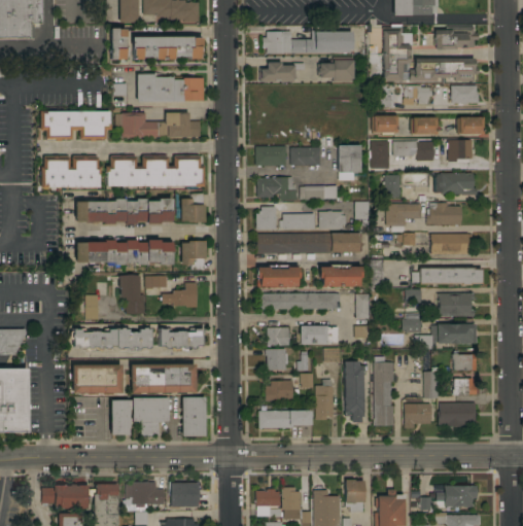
[(0,0),(42,0),(42,24),(36,24),(36,38),(0,38),(0,0)]
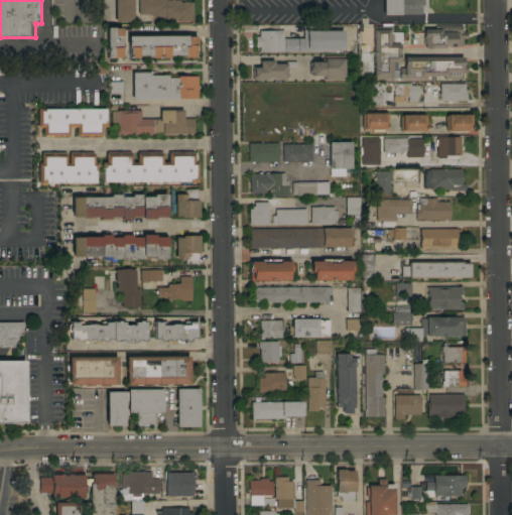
[(118,0),(136,0),(136,16),(138,16),(138,21),(135,21),(135,22),(118,22),(118,0)]
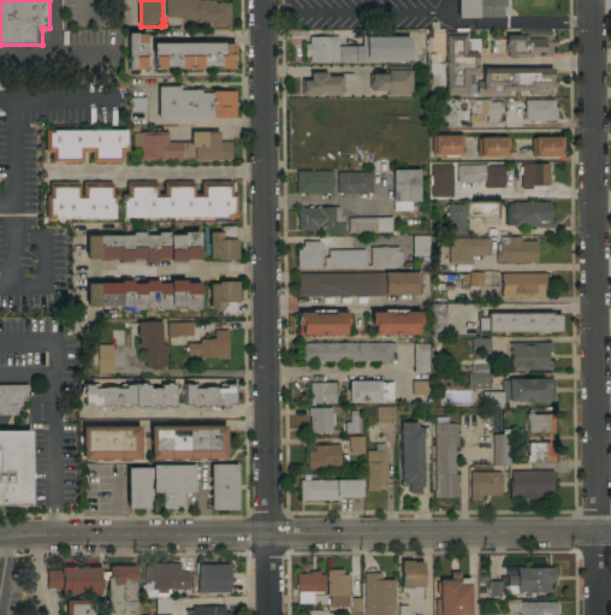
[(168,0),(218,0),(218,3),(223,3),(223,1),(226,1),(226,3),(233,3),(233,25),(215,27),(215,23),(200,23),(200,21),(184,21),(184,17),(168,17),(168,0)]
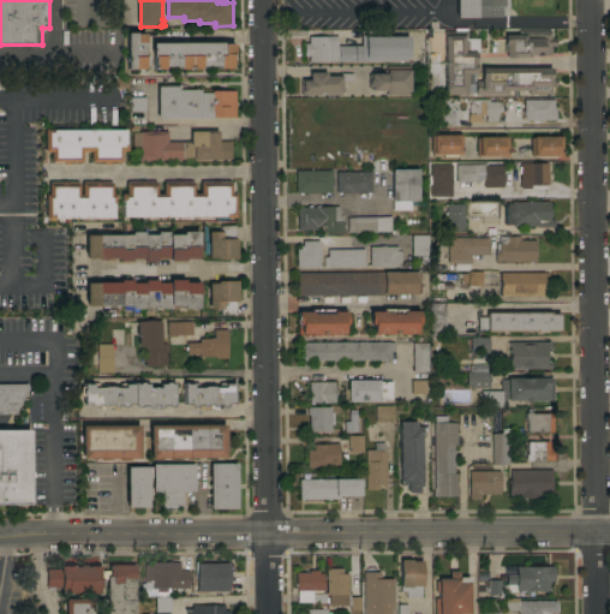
[(512,0),(512,9),(506,9),(506,17),(460,18),(460,0),(512,0)]
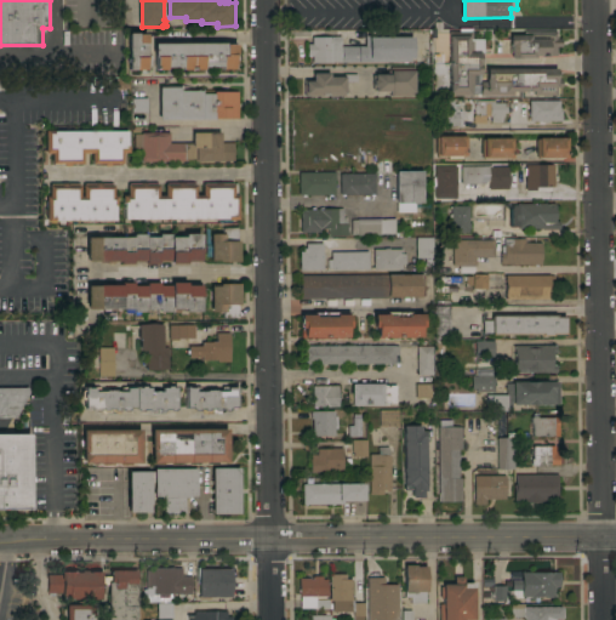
[(452,96),(452,92),(451,37),(452,37),(452,33),(475,32),(475,53),(483,53),(483,75),(475,75),(475,86),(475,96),(452,96)]
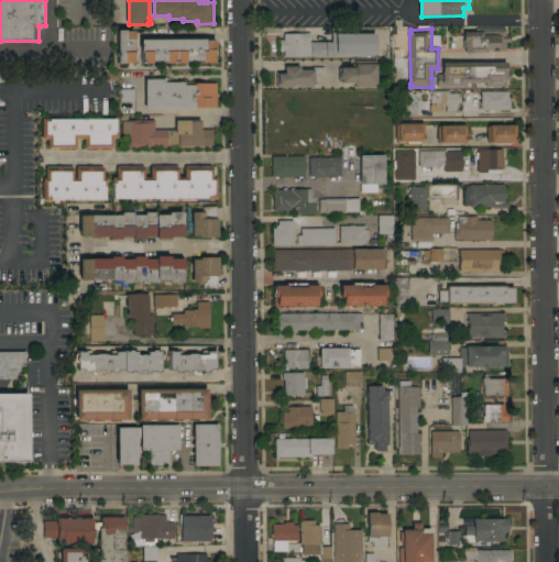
[(507,29),(508,35),(513,35),(513,42),(508,42),(508,51),(489,51),(489,53),(467,53),(467,42),(466,42),(466,32),(481,32),(481,29),(507,29)]
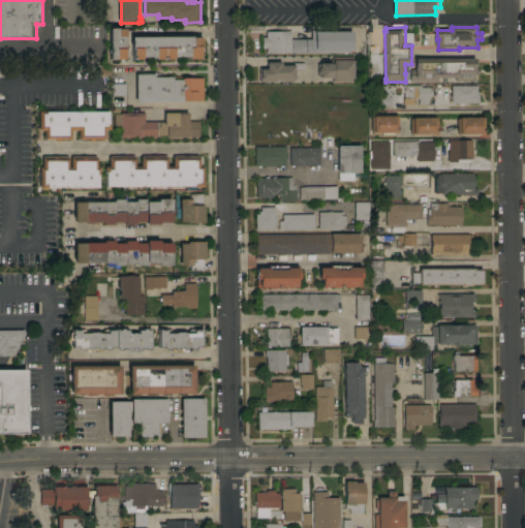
[(111,28),(120,28),(120,29),(127,29),(127,37),(126,37),(126,48),(131,48),(131,56),(126,56),(126,60),(112,60),(111,28)]
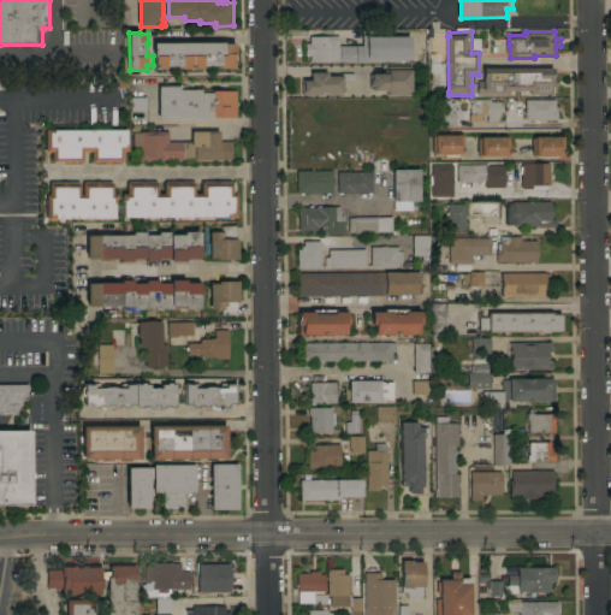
[(333,61),(333,63),(313,63),(313,55),(308,55),(308,43),(313,43),(313,36),(342,36),(342,46),(366,46),(366,36),(410,36),(410,37),(411,37),(411,58),(410,58),(410,61),(333,61)]
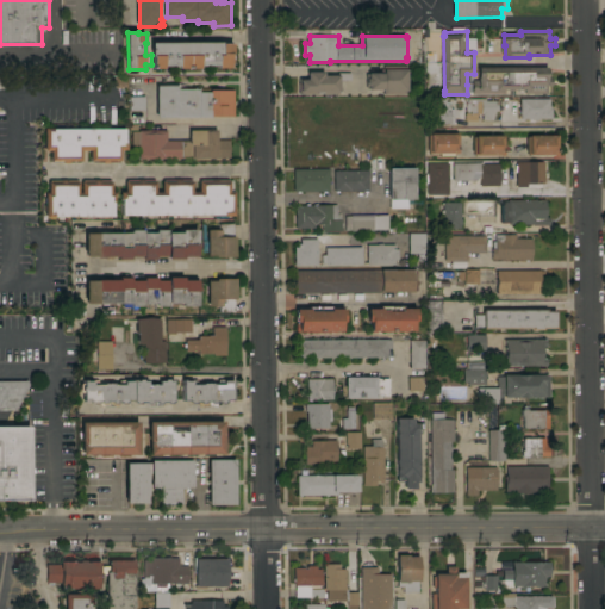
[(223,43),(223,44),(235,44),(235,62),(232,62),(232,68),(219,68),(219,66),(201,66),(201,68),(181,68),(181,66),(166,66),(166,69),(155,69),(155,56),(154,56),(154,43),(223,43)]
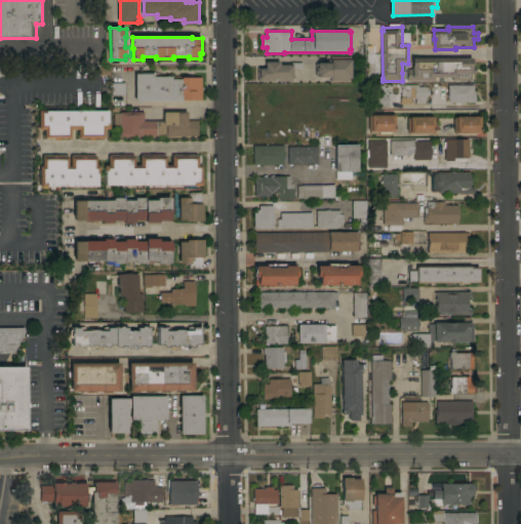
[(333,82),(332,77),(320,77),(318,77),(318,64),(320,64),(330,63),(330,61),(333,61),(333,56),(353,56),(353,69),(354,69),(354,74),(353,74),(353,82),(333,82)]
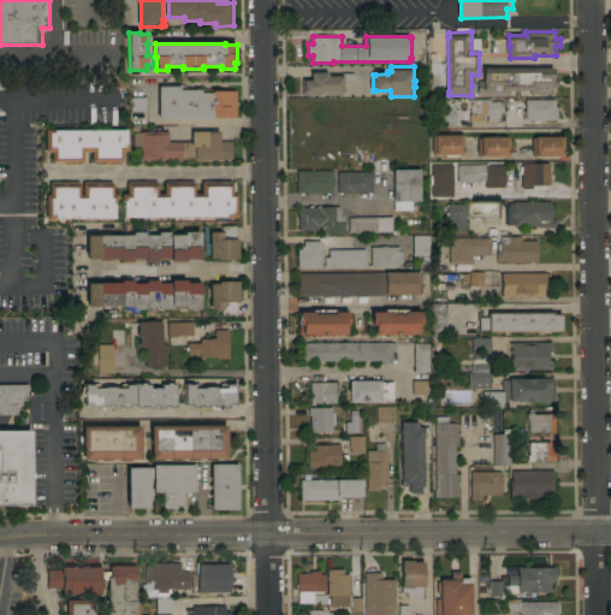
[(555,69),(556,72),(557,72),(557,87),(556,87),(556,95),(533,95),(533,92),(512,92),(512,95),(480,95),(480,82),(486,82),(486,69),(555,69)]
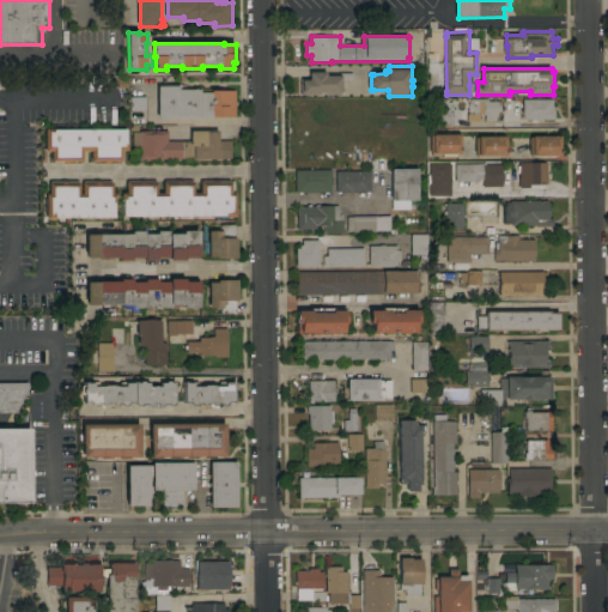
[(327,95),(321,95),(321,96),(303,96),(304,79),(311,79),(311,72),(328,72),(328,76),(342,76),(342,73),(356,73),(356,80),(344,80),(344,95),(327,95)]
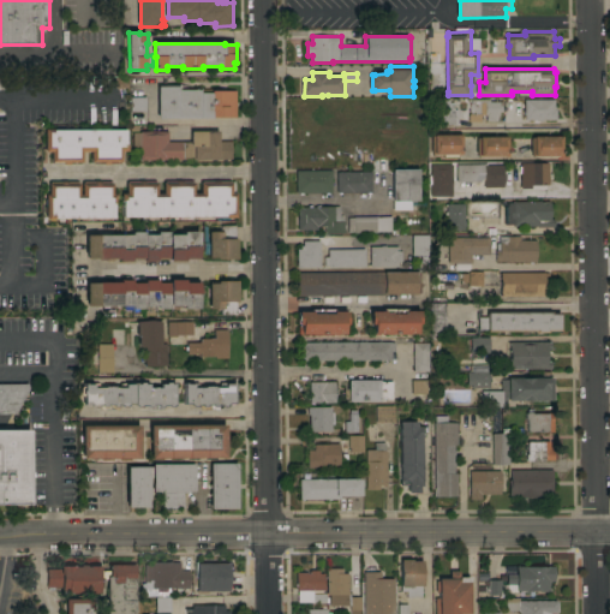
[(161,119),(161,87),(168,87),(168,85),(184,85),(184,89),(192,89),(192,90),(203,90),(203,93),(214,93),(214,91),(239,91),(239,118),(216,118),(161,119)]
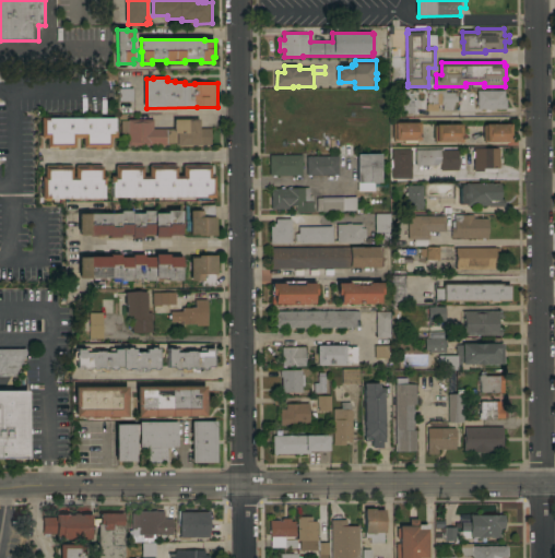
[(136,102),(121,102),(121,88),(136,88),(136,102)]
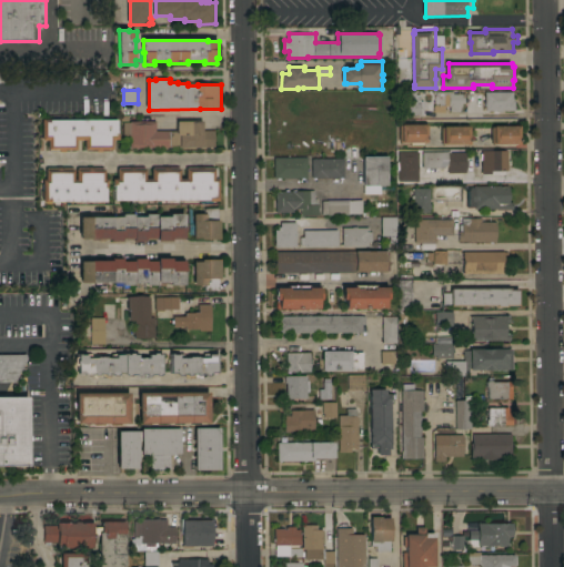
[(464,98),(467,98),(467,103),(464,103),(464,107),(462,107),(462,112),(453,112),(453,108),(451,108),(451,107),(446,107),(446,113),(436,113),(436,105),(437,105),(437,103),(436,103),(436,102),(437,102),(437,95),(440,95),(440,92),(455,92),(455,94),(464,94),(464,98)]
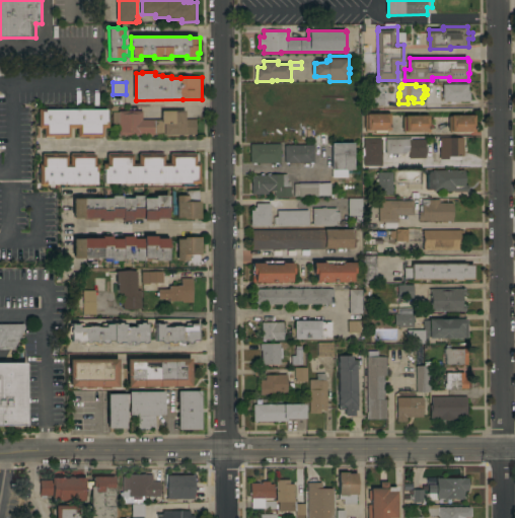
[(469,84),(469,90),(471,90),(471,92),(472,92),(472,101),(460,101),(460,102),(457,102),(457,101),(445,101),(445,84),(469,84)]
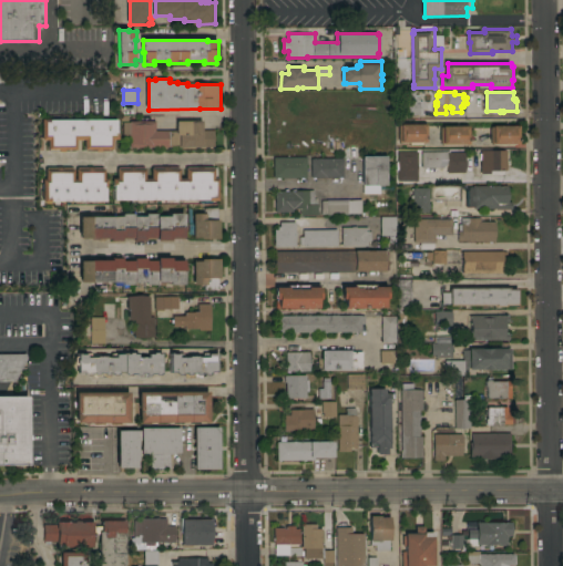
[(421,106),(426,106),(426,113),(421,113),(421,115),(407,115),(407,110),(403,110),(403,103),(406,103),(406,101),(407,101),(416,101),(416,95),(421,95),(421,106)]
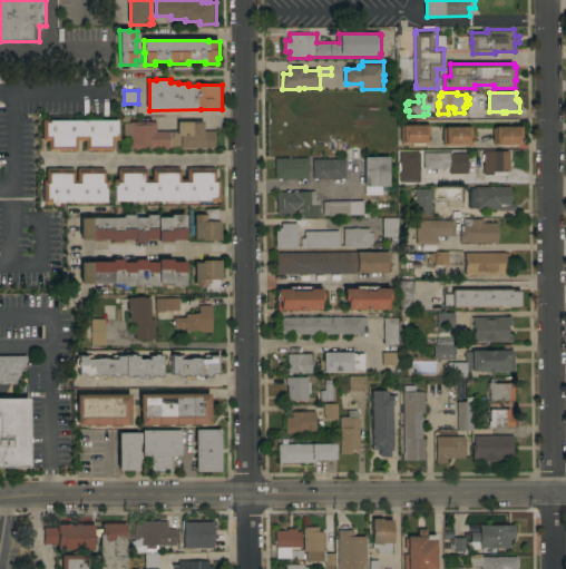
[(119,120),(120,135),(122,135),(122,140),(116,140),(116,150),(114,150),(114,151),(105,151),(105,153),(98,153),(98,151),(89,151),(89,150),(87,150),(87,140),(78,140),(78,150),(77,150),(77,151),(67,151),(67,153),(61,153),(61,151),(52,151),(52,150),(50,150),(50,141),(45,141),(44,120),(51,120),(51,121),(119,120)]
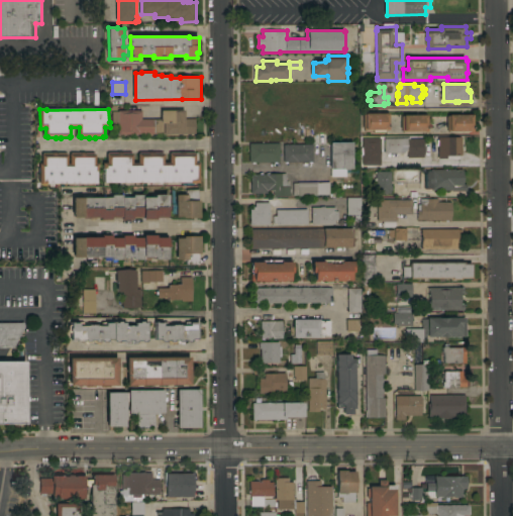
[(121,134),(120,124),(114,124),(114,112),(120,112),(120,111),(144,111),(144,119),(163,119),(163,111),(186,110),(186,112),(187,111),(187,119),(198,119),(198,134),(121,134)]
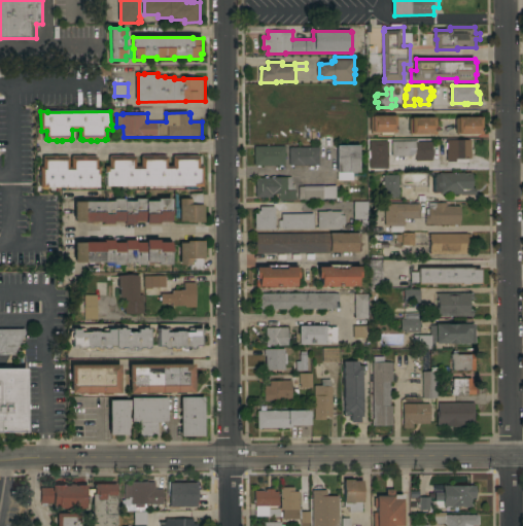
[(383,136),(383,133),(374,133),(374,132),(373,132),(373,116),(392,115),(392,114),(396,114),(396,115),(397,115),(397,133),(396,133),(396,136),(383,136)]
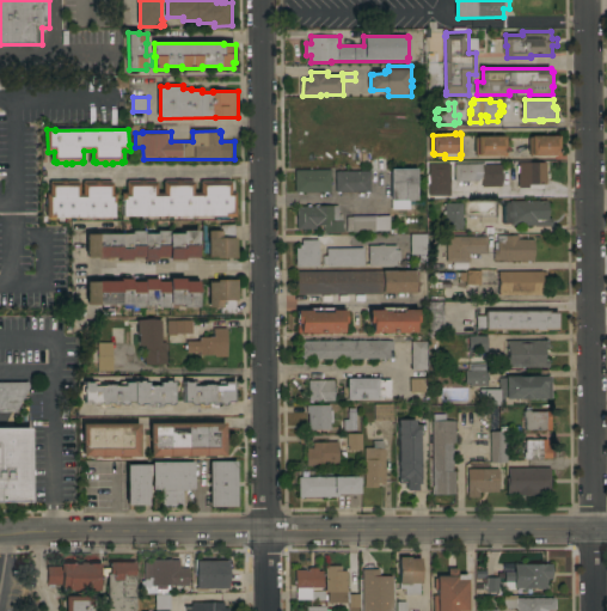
[(507,156),(479,157),(479,156),(478,156),(477,136),(498,136),(498,134),(506,134),(506,136),(507,136),(507,156)]
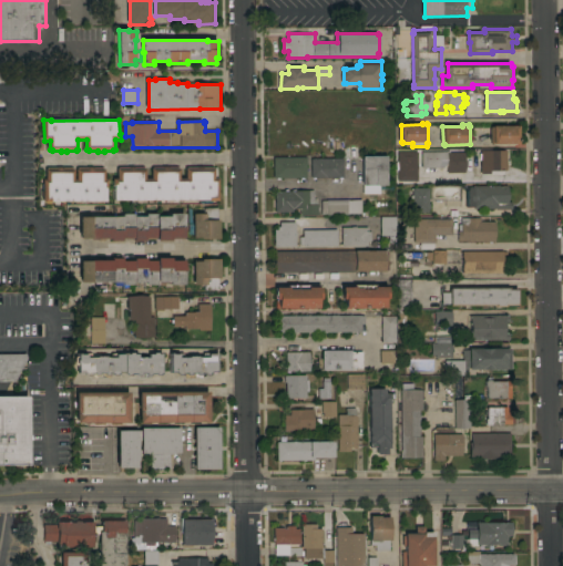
[(519,126),(520,126),(520,145),(494,145),(494,144),(493,144),(493,126),(508,126),(508,124),(519,124),(519,126)]
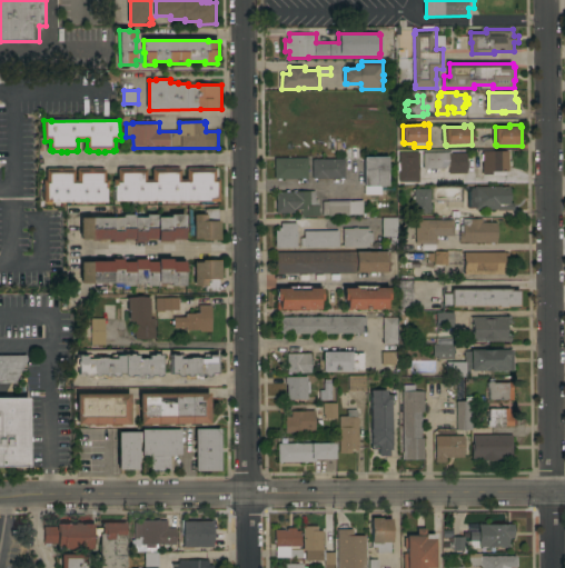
[(511,151),(511,171),(495,171),(495,173),(485,173),(485,151),(511,151)]
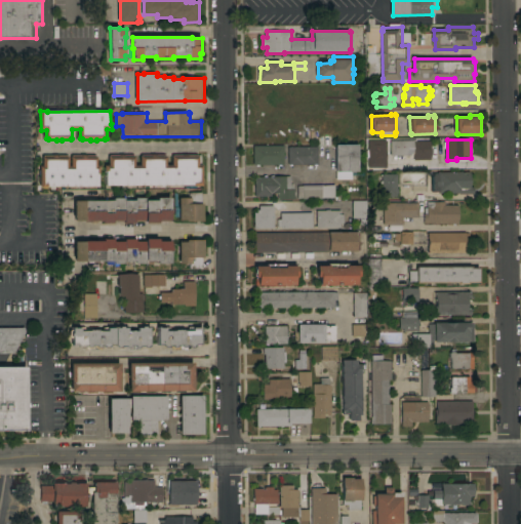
[(389,168),(370,168),(370,140),(389,140),(389,168)]
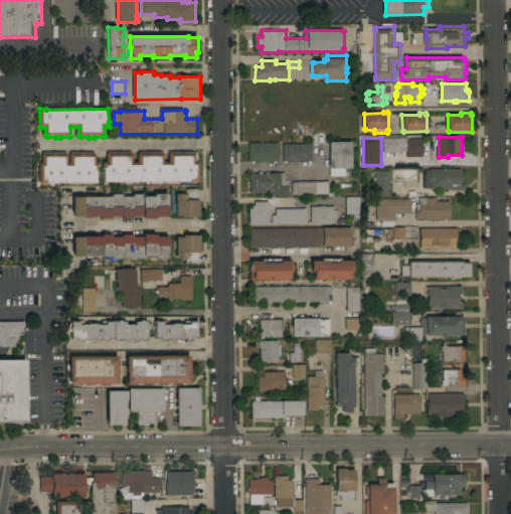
[(407,138),(407,139),(424,139),(424,157),(407,157),(407,151),(405,151),(405,153),(385,153),(385,138),(407,138)]
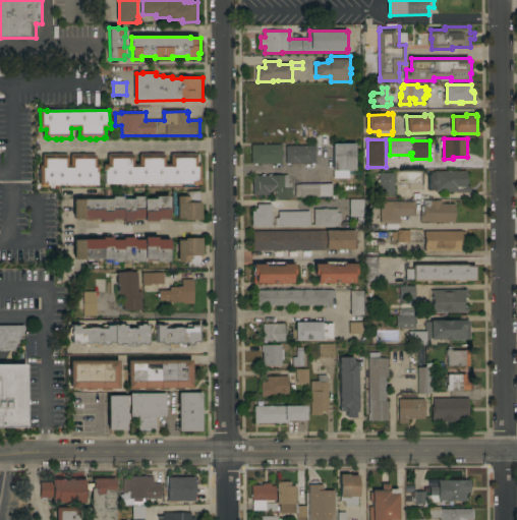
[(335,143),(357,143),(357,171),(351,171),(351,178),(337,178),(336,171),(335,171),(335,143)]
